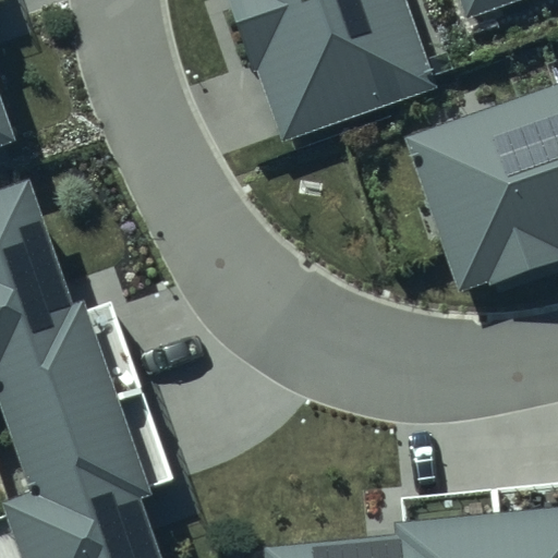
[(284,142),(437,87),(405,0),(227,0),(252,70),(258,68),(284,142)]
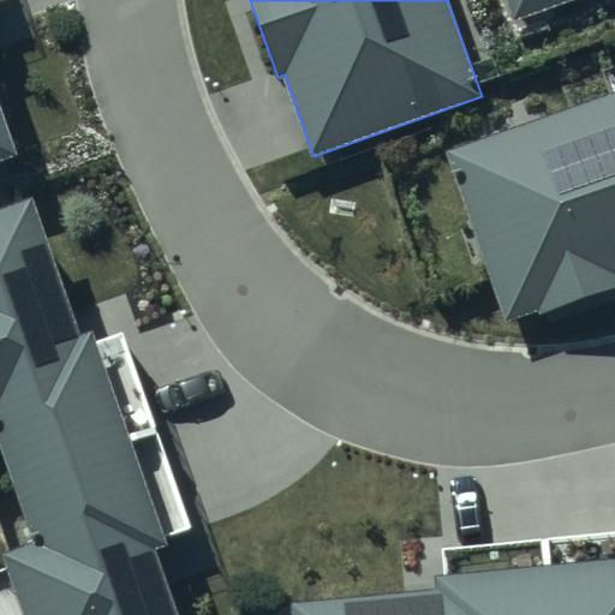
[(503,0),(511,19),(568,0),(503,0)]
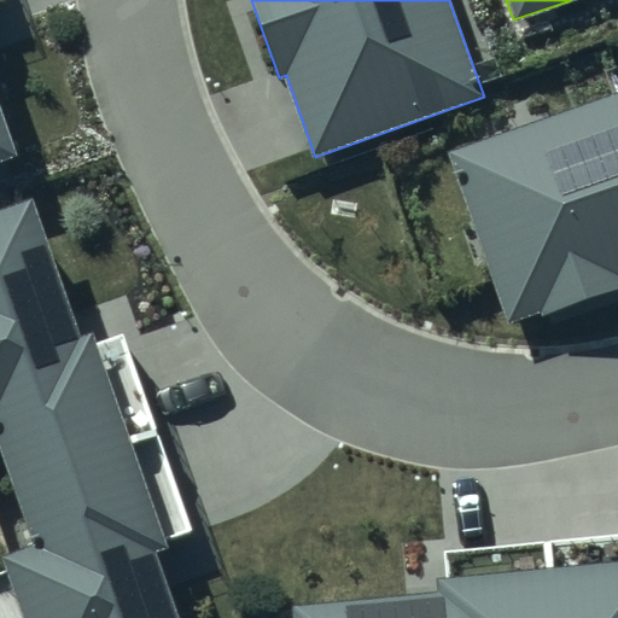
[(542,318),(617,291),(617,92),(448,152),(507,321),(540,310),(542,318)]
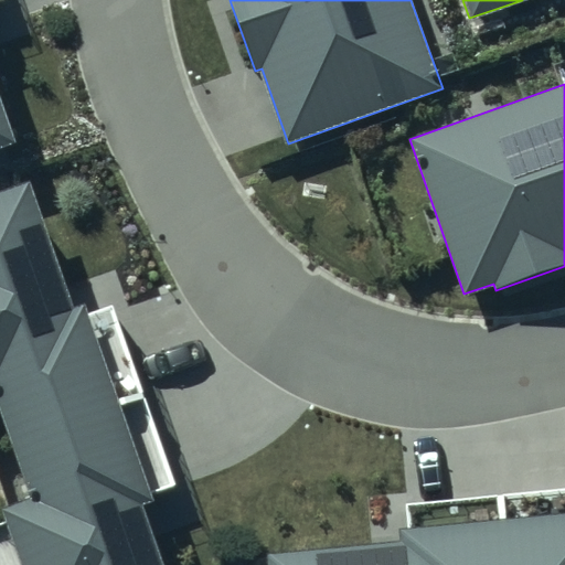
[(0,152),(17,147),(0,99),(0,152)]
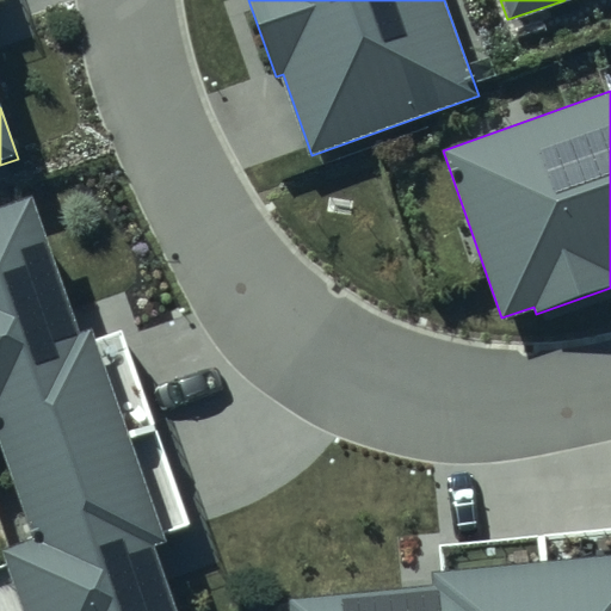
[(0,431),(37,538),(1,550),(22,610),(177,610),(155,547),(168,542),(96,331),(85,335),(38,199),(0,213),(0,431)]
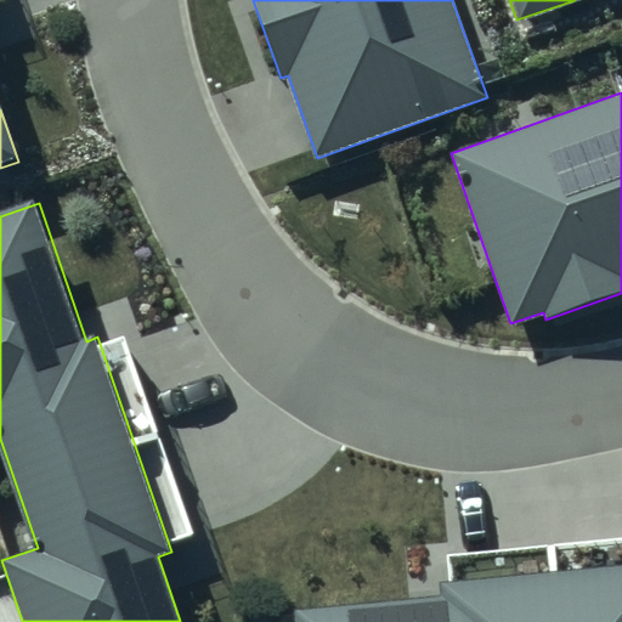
[(621,621),(621,564),(439,582),(440,594),(294,608),(295,621),(621,621)]
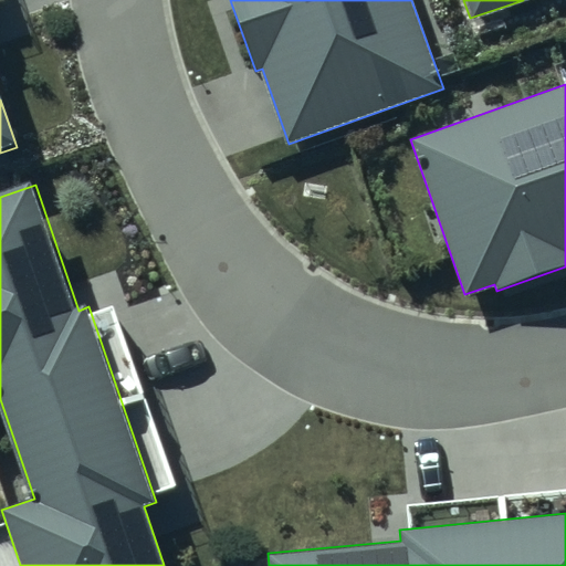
All buildings are outlined.
